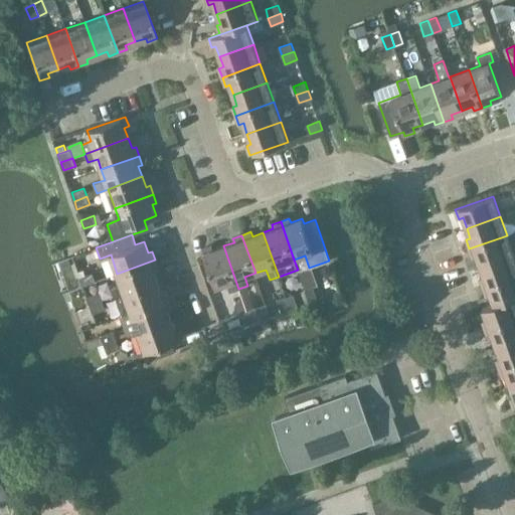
[(480,267),(514,254),(507,235),(469,248),(473,258),(477,256),(480,267)]
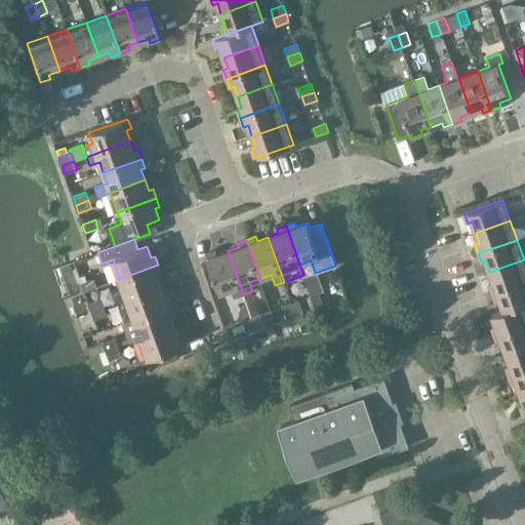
[(243,294),(228,250),(217,254),(216,250),(206,253),(220,292),(232,288),(235,297),(243,294)]
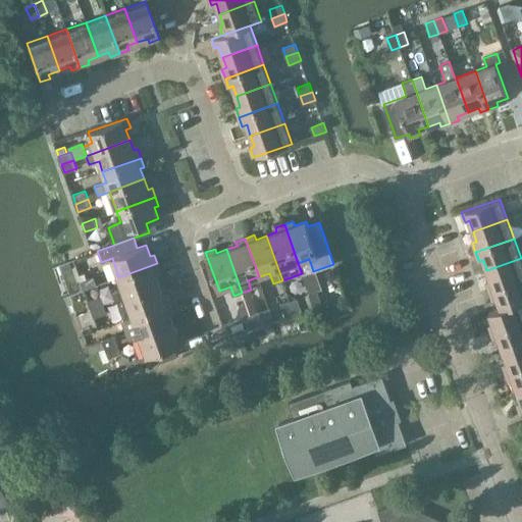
[(489,292),(521,279),(521,260),(521,258),(486,270),(490,280),(486,282),(489,292)]
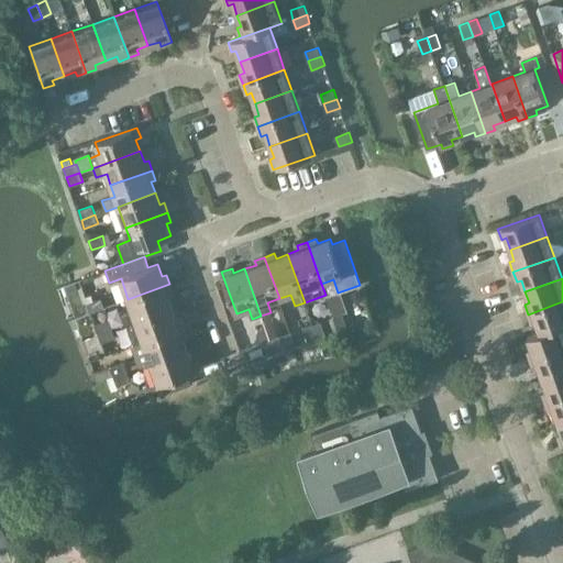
[(124,324),(127,323),(173,307),(168,296),(173,294),(169,284),(128,299),(132,311),(121,315),(124,324)]
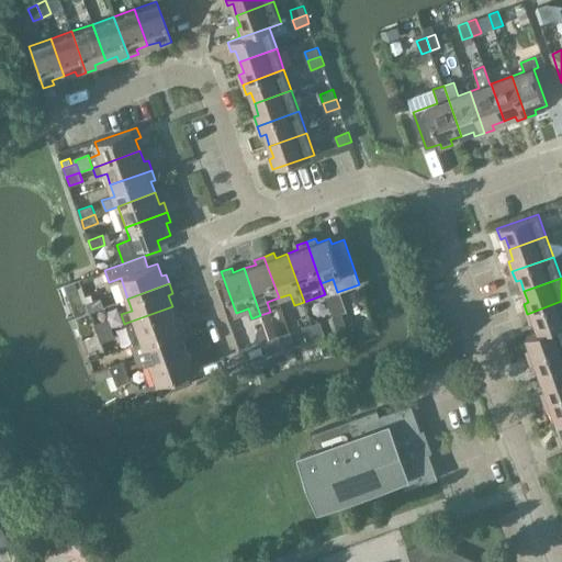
[(86,303),(89,312),(103,307),(100,298),(86,303)]
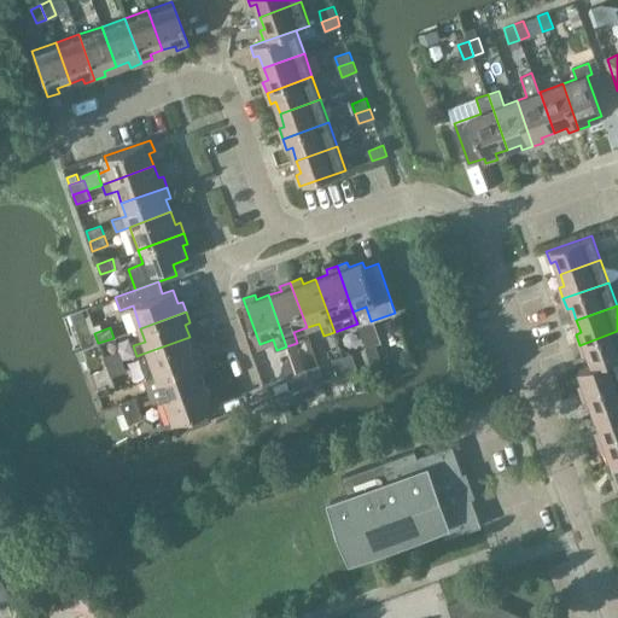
[(617,356),(617,331),(579,345),(583,355),(588,354),(593,366),(617,356)]
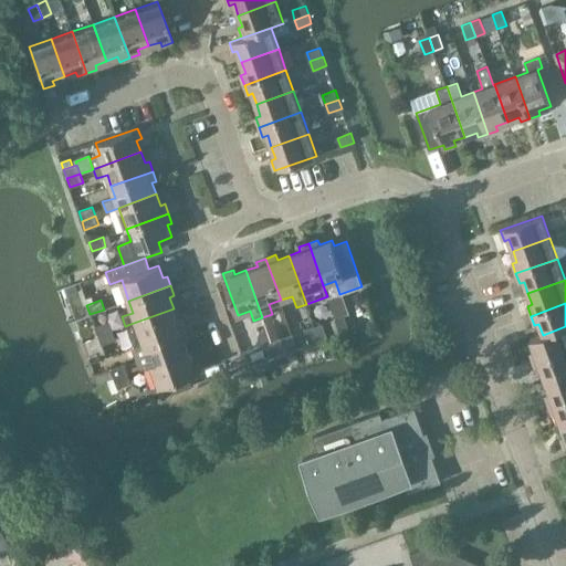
[(135,346),(186,328),(182,318),(178,320),(174,308),(127,325),(135,346)]
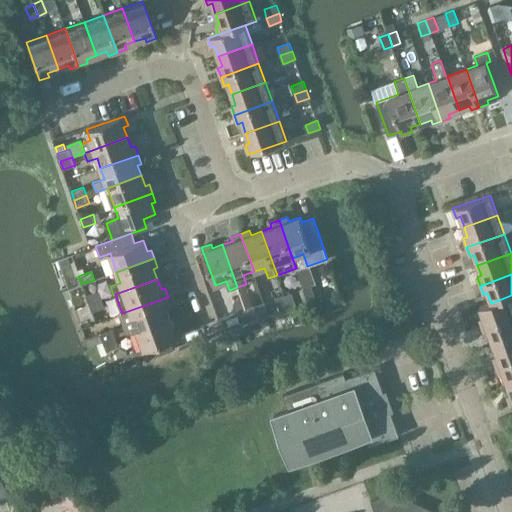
[(311,285),(303,288),(307,300),(316,297),(311,285)]
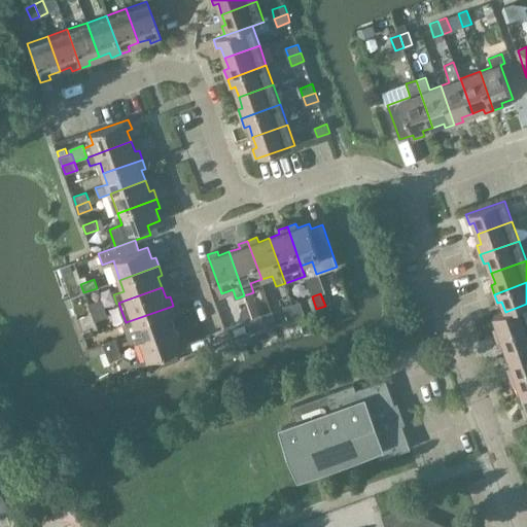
[(91,313),(104,308),(101,300),(88,304),(91,313)]
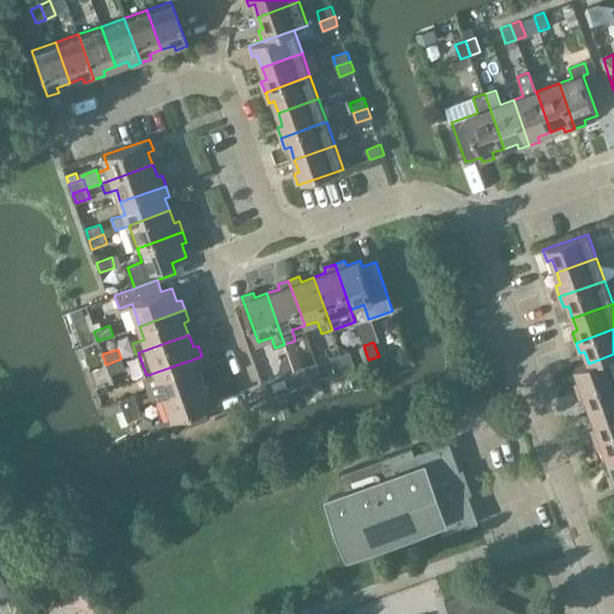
[(341,354),(345,368),(355,365),(350,350),(341,354)]
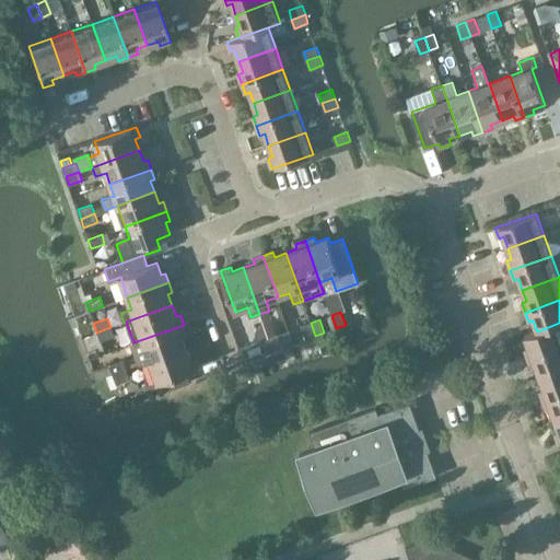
[(306,339),(315,336),(311,323),(302,326),(306,339)]
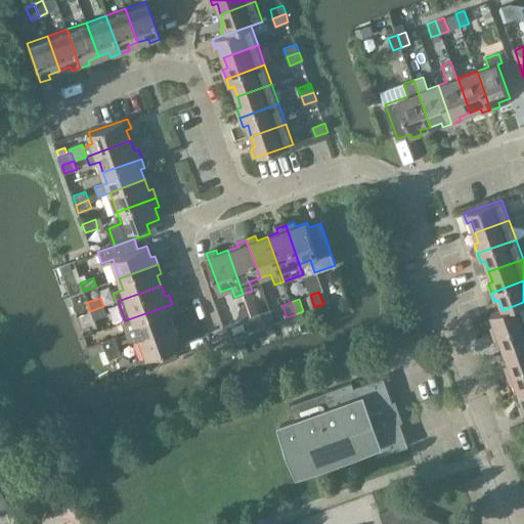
[(523,324),(523,302),(503,310),(491,314),(495,325),(490,326),(494,336),(523,324)]
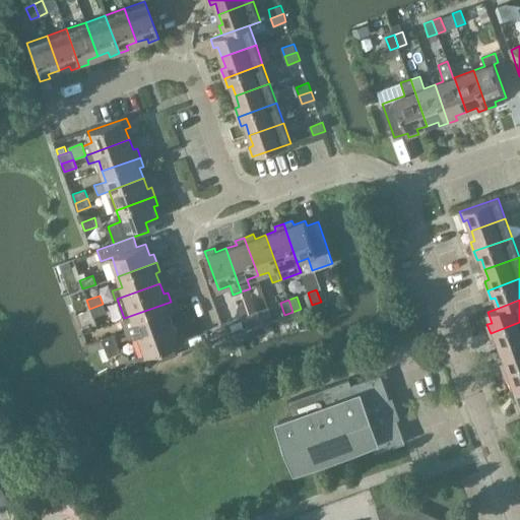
[(130,338),(139,335),(174,322),(170,312),(174,311),(171,302),(124,318),(123,319),(130,338)]
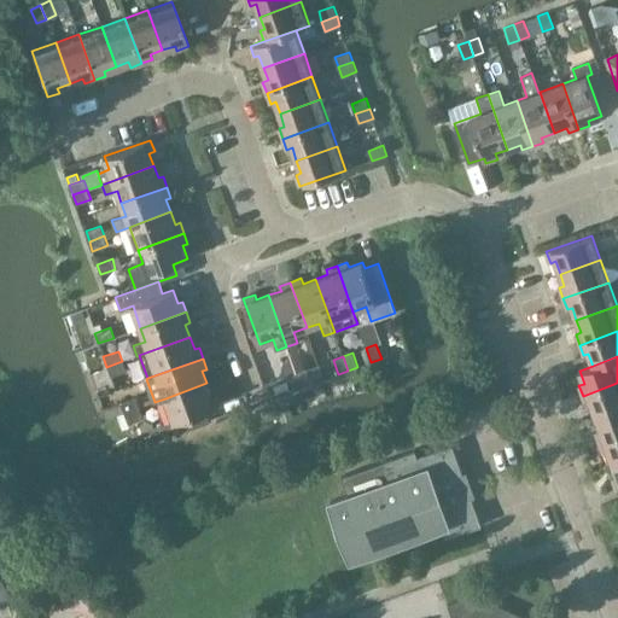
[(302,388),(296,373),(293,374),(290,360),(283,362),(283,363),(286,377),(269,383),(274,397),(302,388)]
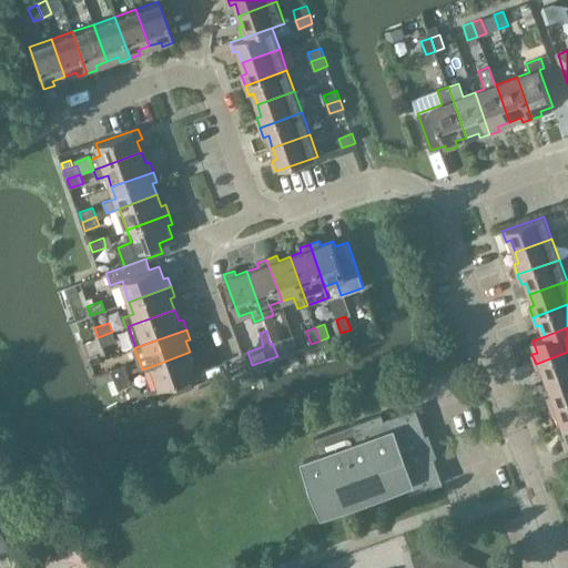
[(112,332),(98,337),(101,346),(115,341),(112,332)]
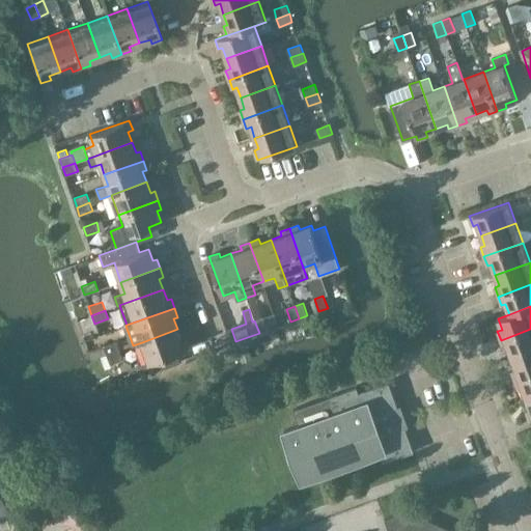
[(254,320),(259,333),(268,330),(262,317),(254,320)]
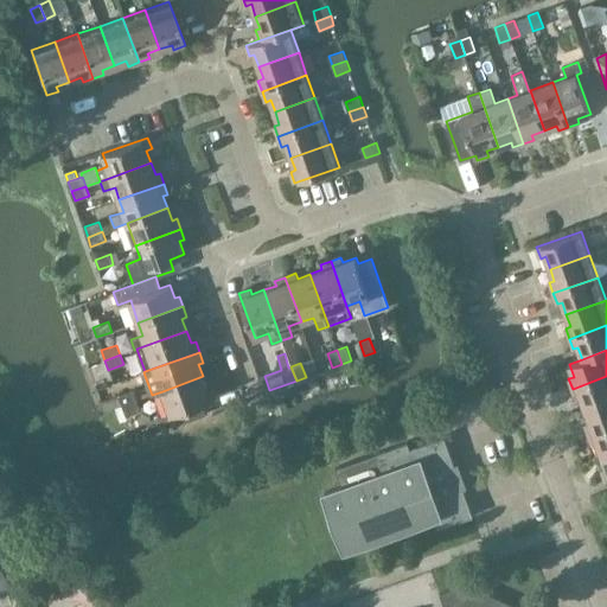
[(343,372),(321,381),(326,394),(347,385),(343,372)]
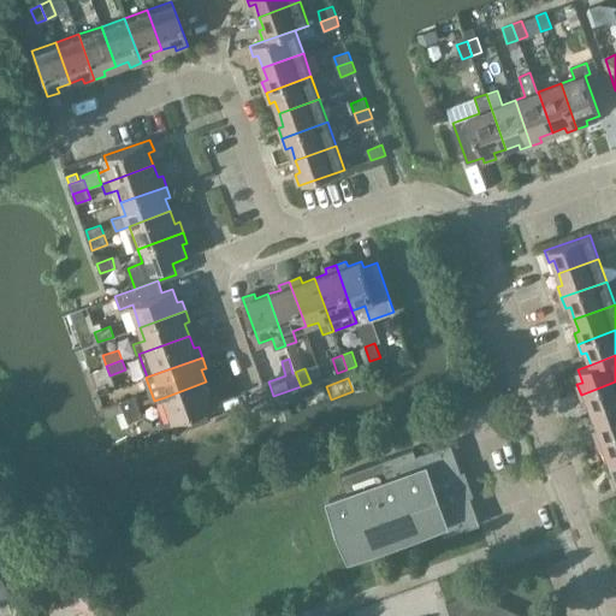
[(206,381),(165,397),(173,420),(184,416),(188,428),(208,420),(205,409),(219,404),(215,392),(209,395),(206,381)]
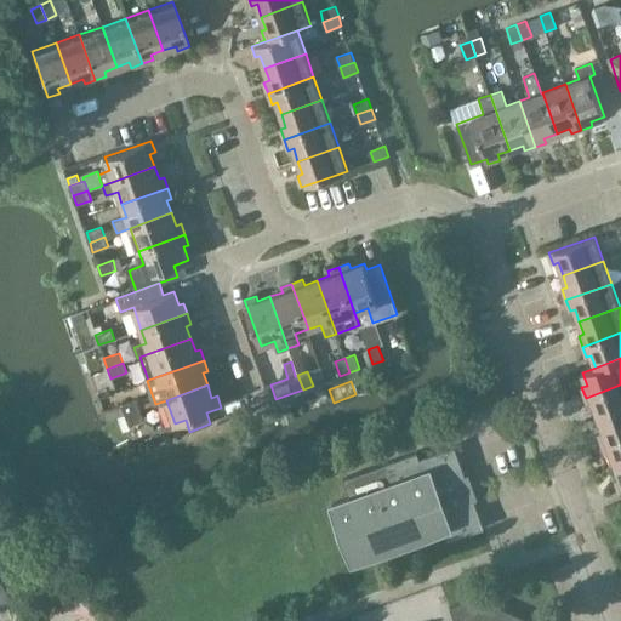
[(599,420),(620,411),(620,385),(586,398),(590,409),(594,406),(599,420)]
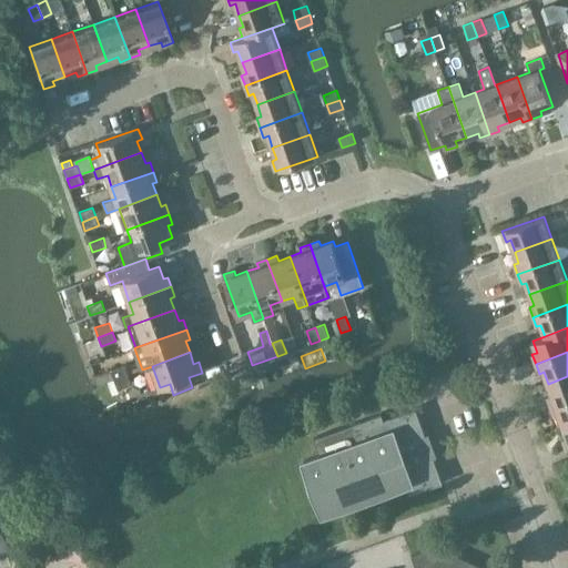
[(113,379),(128,374),(123,365),(111,371),(113,379)]
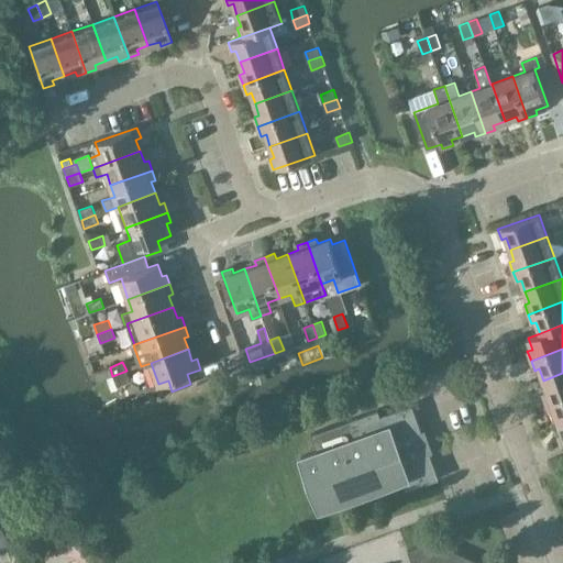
[(263,370),(251,373),(255,384),(267,379),(263,370)]
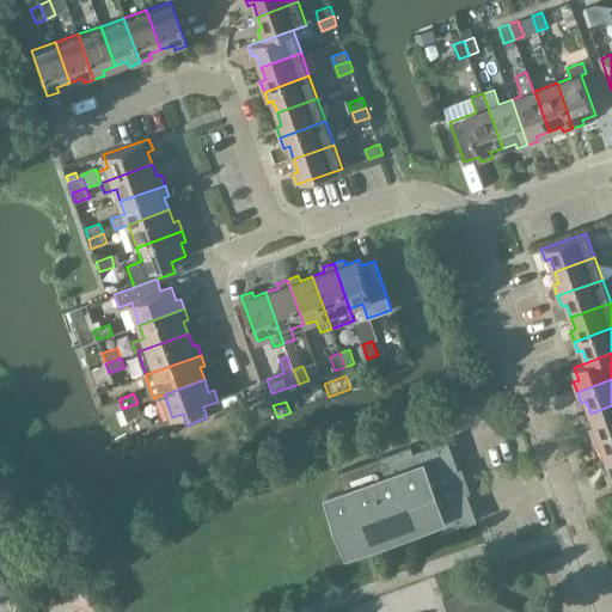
[(138,403),(122,409),(126,418),(140,414),(138,403)]
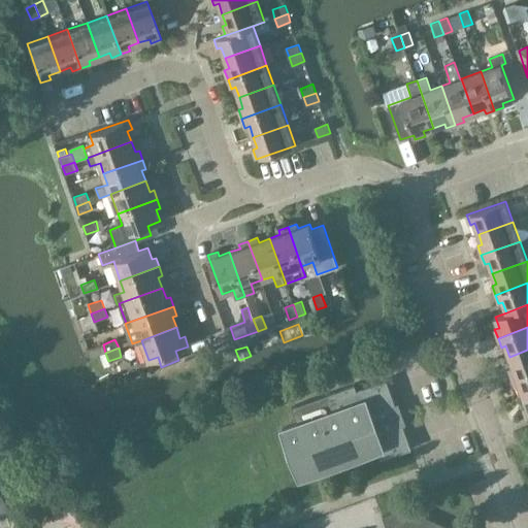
[(512,377),(527,371),(527,350),(509,357),(513,367),(508,369),(512,377)]
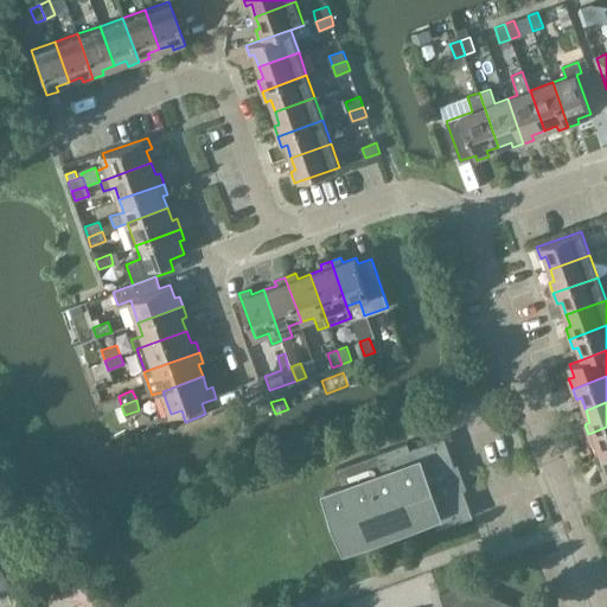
[(601,455),(606,453),(606,427),(588,434),(593,445),(598,443),(601,455)]
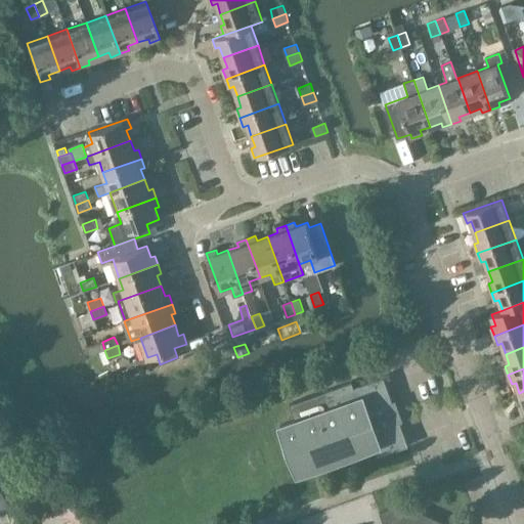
[(353,387),(351,382),(290,404),(295,421),(279,427),(297,475),(374,447),(378,456),(408,445),(383,377),(353,387)]
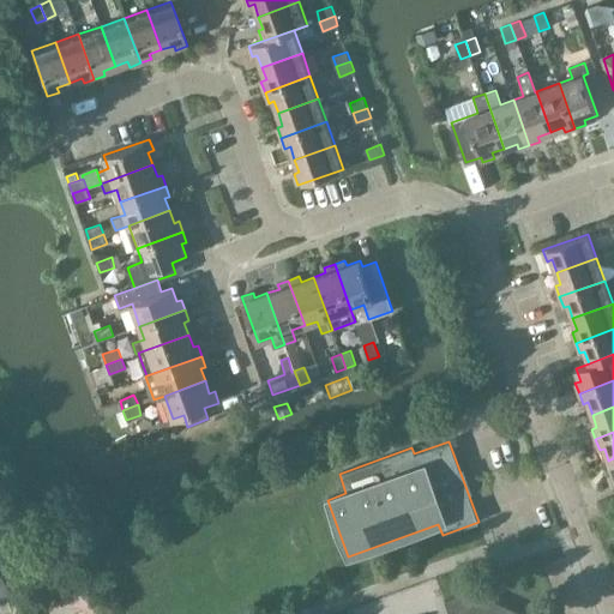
[(524,613),(473,590),(444,601),(449,613),(524,613)]
